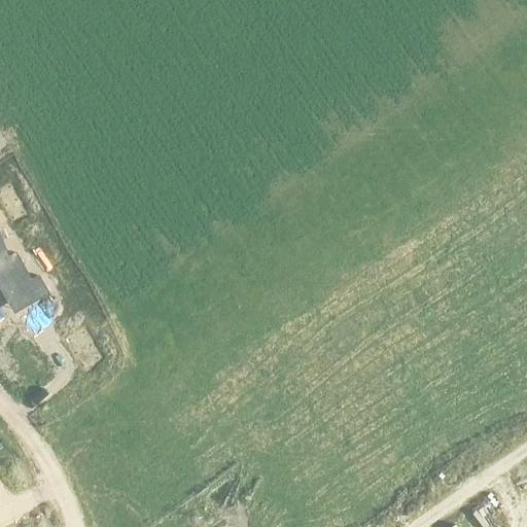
[(0,287),(9,304),(21,297),(30,292),(34,300),(35,300),(48,291),(39,275),(32,279),(16,252),(9,256),(4,248),(0,237),(0,287)]
